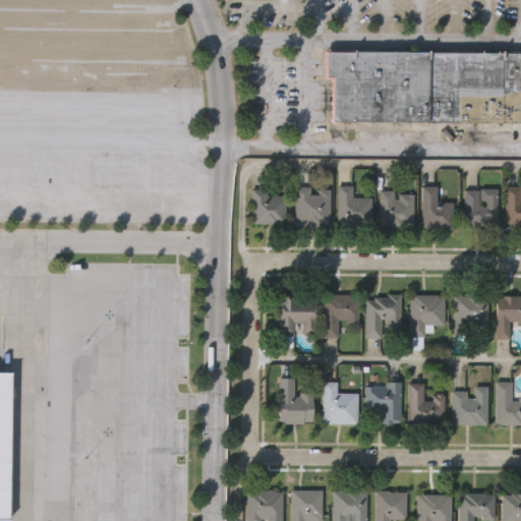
[(520,122),(332,121),(333,76),(326,75),(326,51),(520,52),(520,122)]
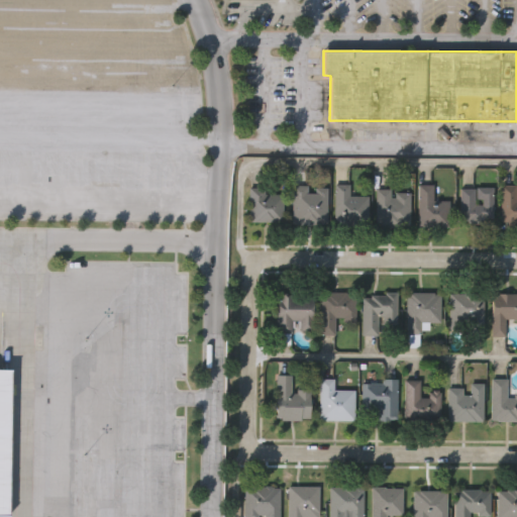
[(368,196),(368,225),(335,225),(335,185),(349,185),(349,196),(368,196)]
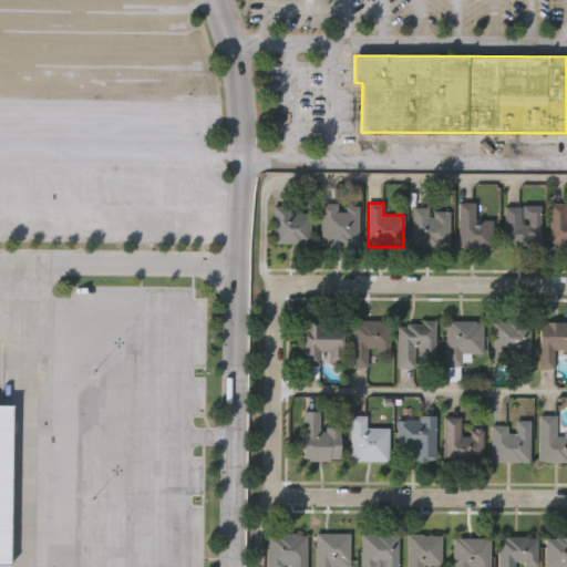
[(492,249),(459,249),(459,203),(475,203),(475,220),(492,220),(492,249)]
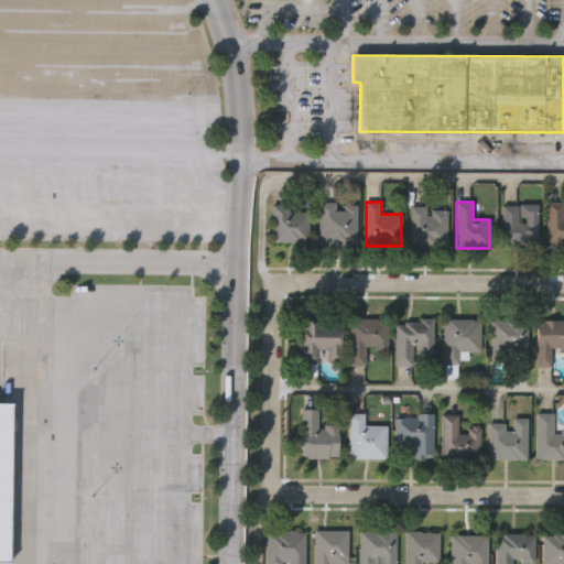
[(546,203),(563,203),(563,246),(546,246),(546,203)]
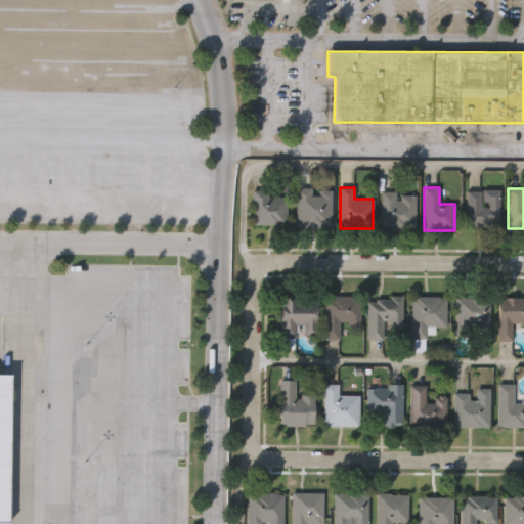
[(296,189),(332,189),(332,224),(296,224),(296,189)]
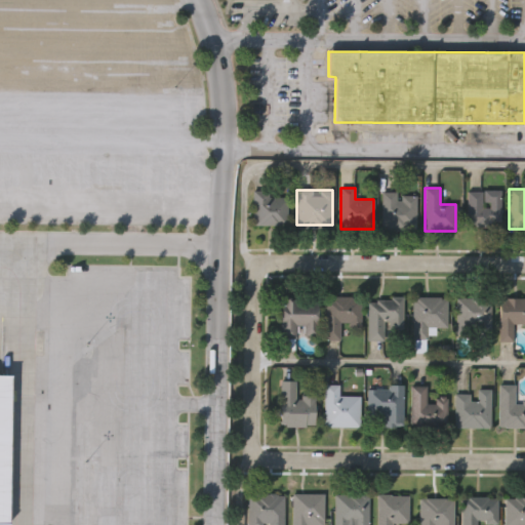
[(500,191),(500,224),(467,224),(467,191),(500,191)]
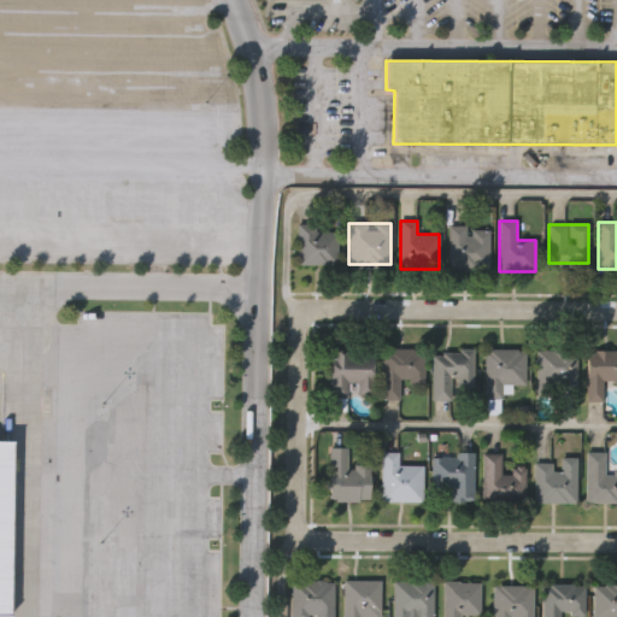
[(448,269),(450,227),(489,228),(489,269),(448,269)]
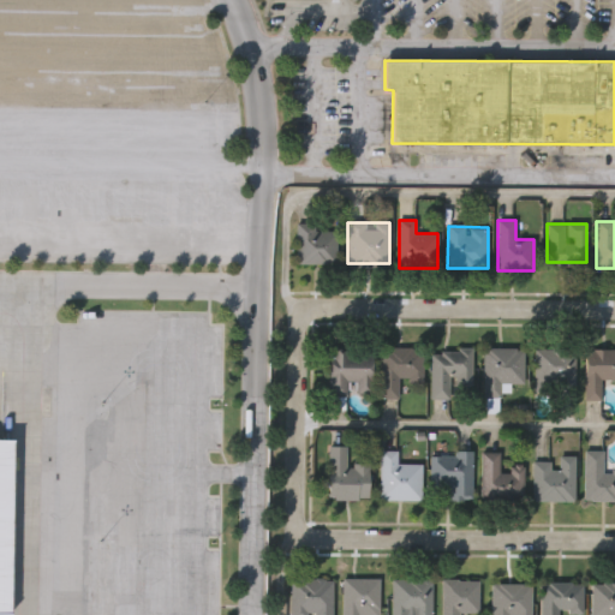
[(297,264),(297,227),(336,227),(336,264),(297,264)]
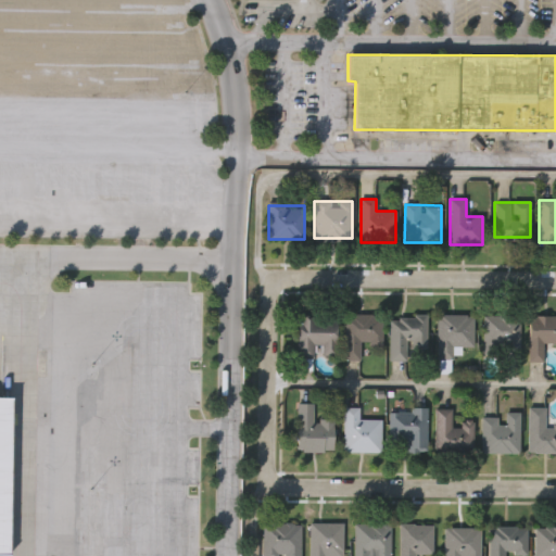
[(343,314),(381,314),(382,343),(361,343),(361,359),(344,359),(343,314)]
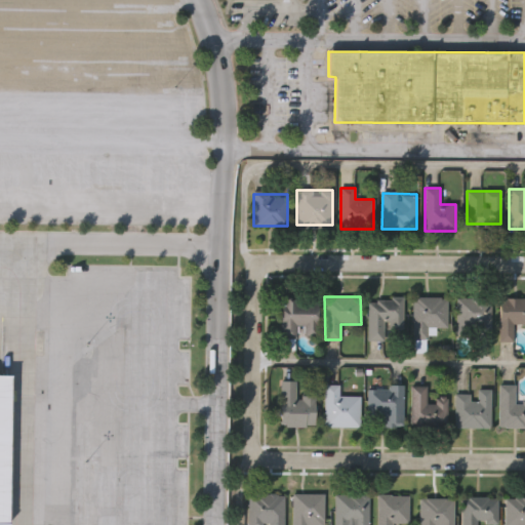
[(447,328),(429,328),(429,339),(412,339),(412,297),(447,297),(447,328)]
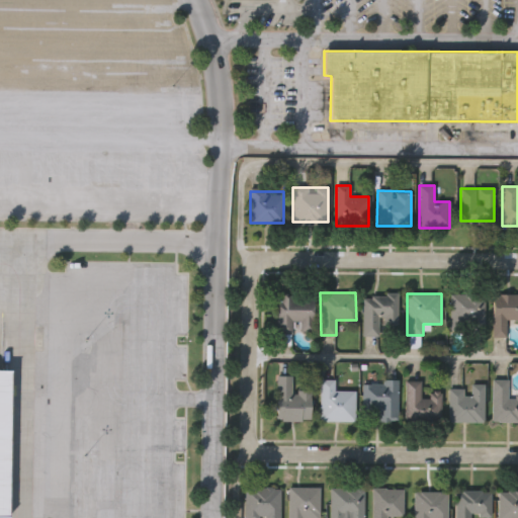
[(484,333),(450,333),(450,293),(484,293),(484,333)]
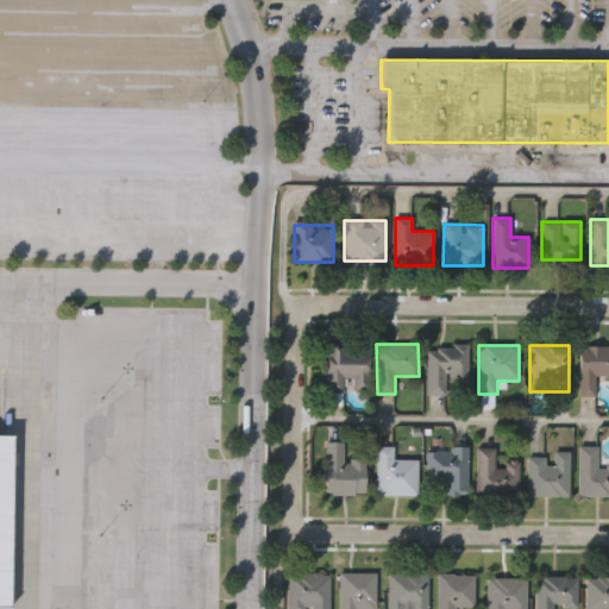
[(326,393),(326,346),(368,346),(366,390),(347,390),(347,393),(326,393)]
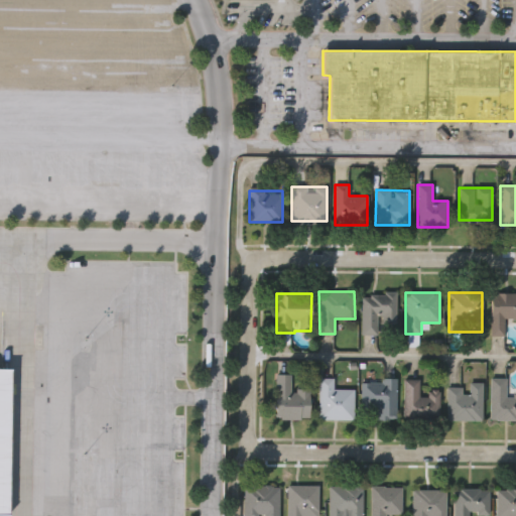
[(362,333),(362,293),(396,293),(396,333),(362,333)]
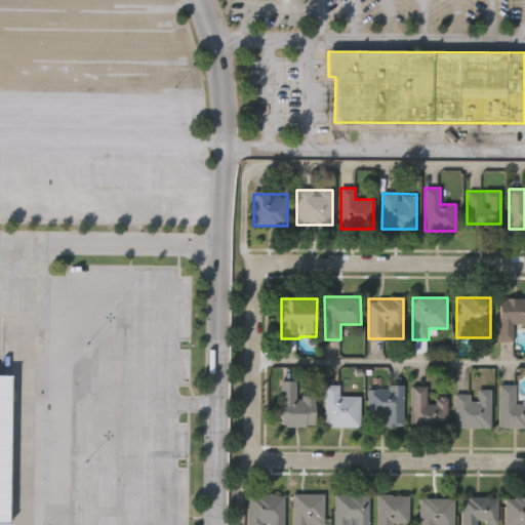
[(498,341),(498,298),(524,298),(524,326),(513,326),(513,341),(498,341)]
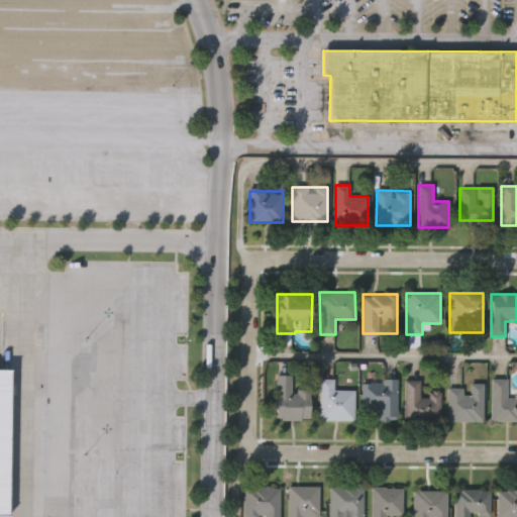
[(0,368),(10,368),(9,515),(0,515),(0,368)]
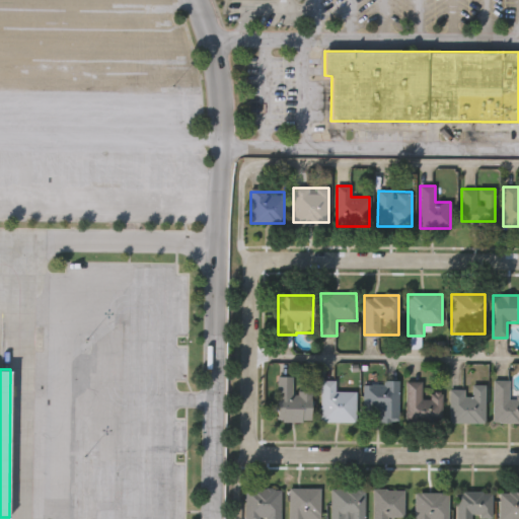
[(277,377),(292,377),(292,391),(310,391),(310,422),(277,422),(277,377)]
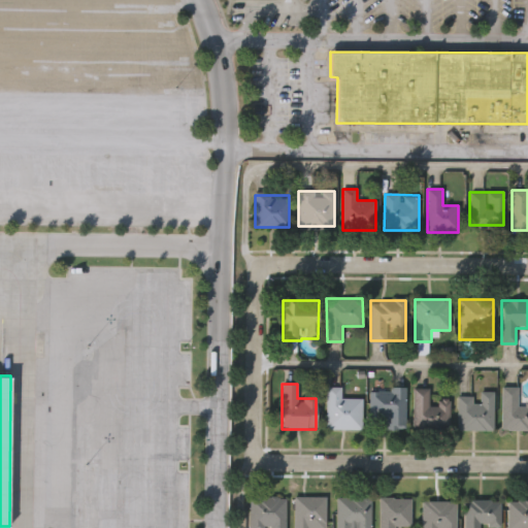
[(362,398),(362,430),(326,430),(326,387),(341,387),(341,398),(362,398)]
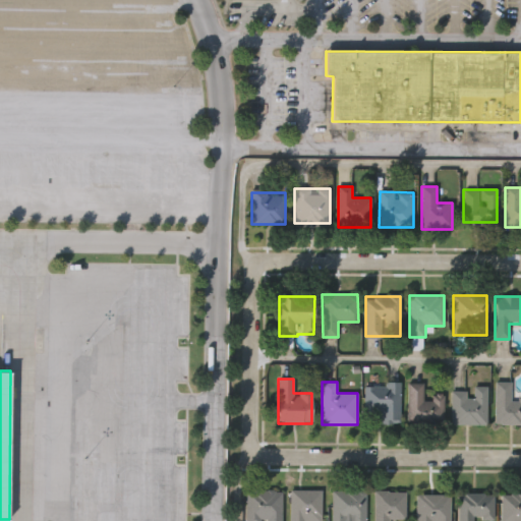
[(495,382),(511,382),(511,398),(520,398),(520,424),(495,424),(495,382)]
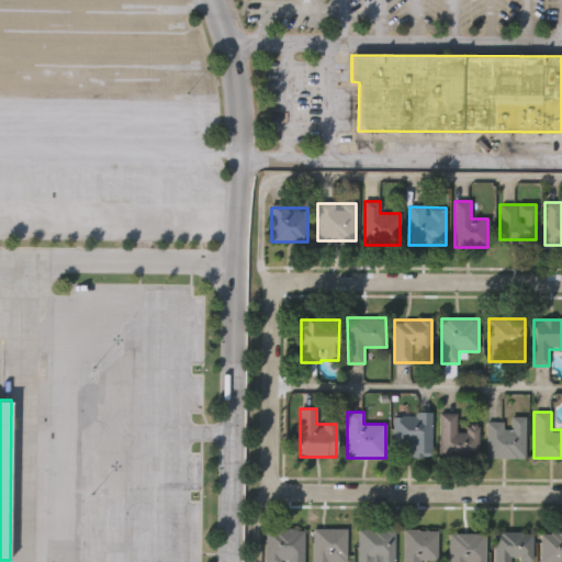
[(431,457),(411,457),(411,442),(393,442),(394,414),(431,414),(431,457)]
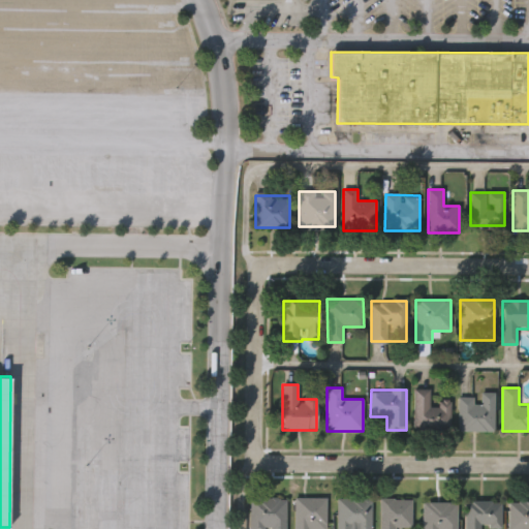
[(413,390),(431,390),(431,401),(450,401),(450,429),(414,429),(413,390)]
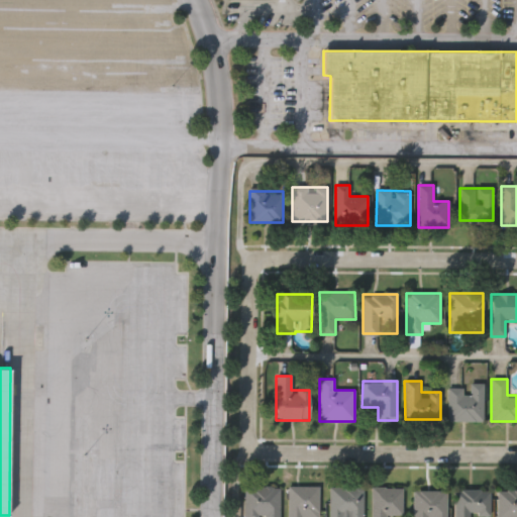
[(483,384),(483,421),(447,421),(447,389),(470,389),(470,384),(483,384)]
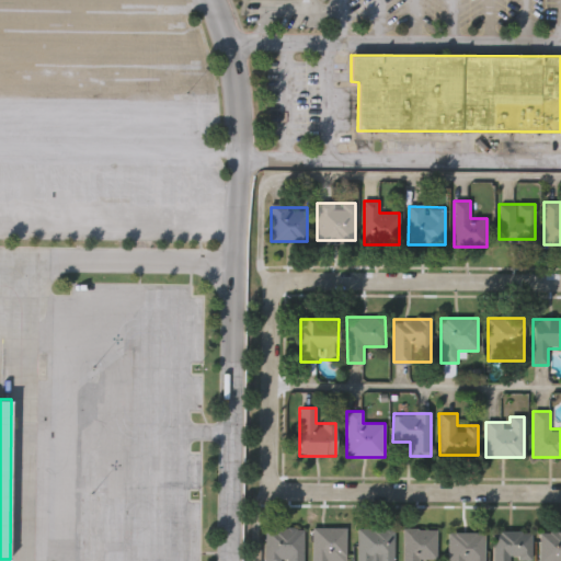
[(304,528),(304,560),(265,560),(265,528),(304,528)]
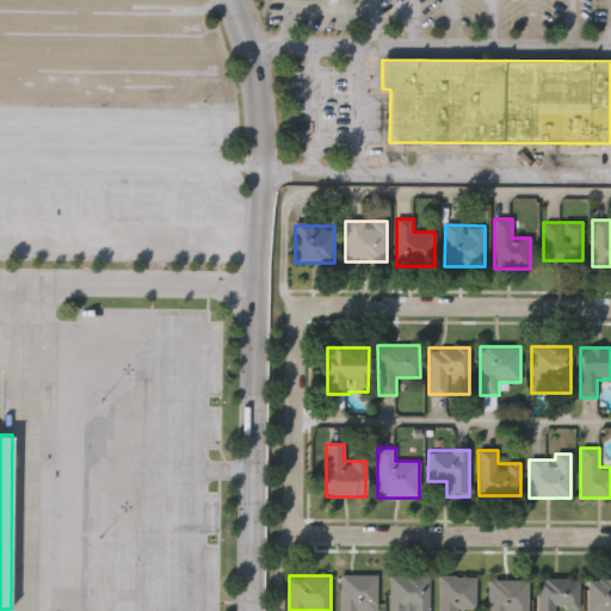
[(340,610),(340,575),(376,575),(376,610),(340,610)]
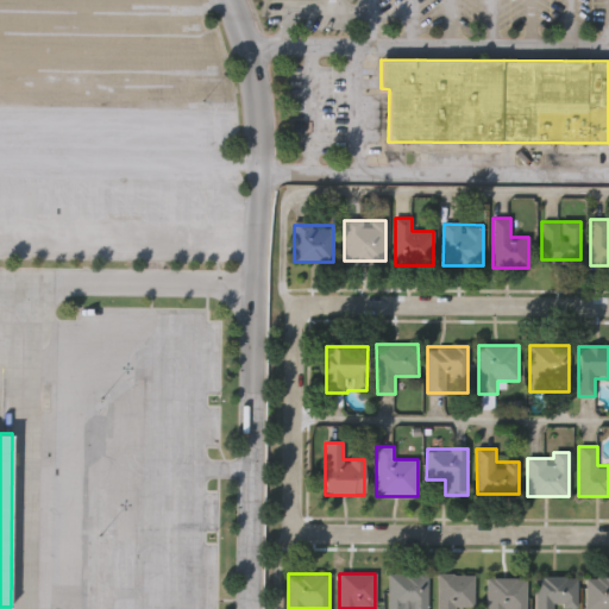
[(427,573),(427,608),(388,608),(388,573),(427,573)]
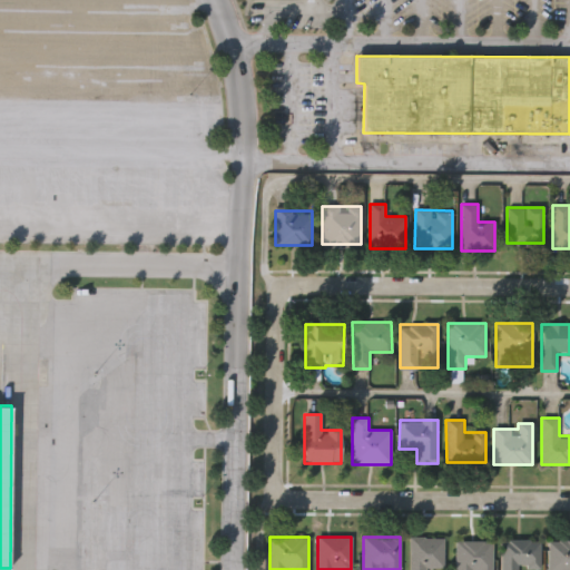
[(443,538),(443,569),(426,569),(409,569),(409,538),(443,538)]
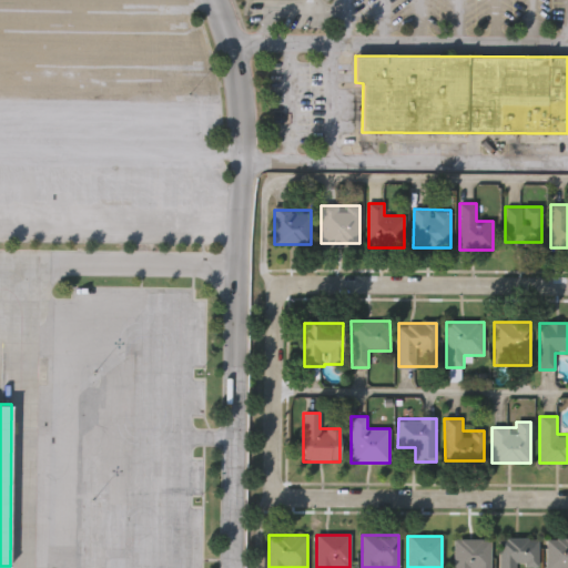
[(537,567),(516,567),(498,567),(499,538),(538,538),(537,567)]
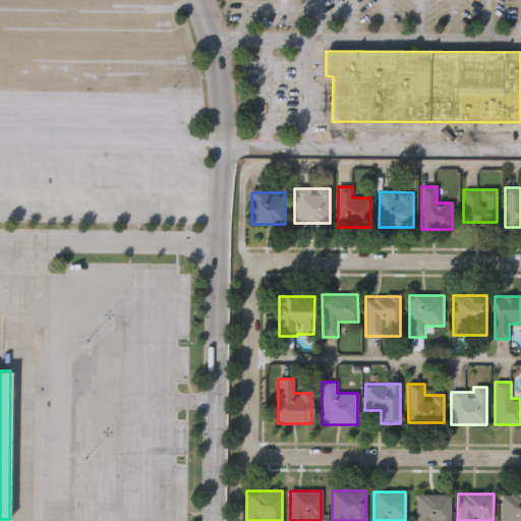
[(450,520),(416,520),(416,495),(450,495),(450,520)]
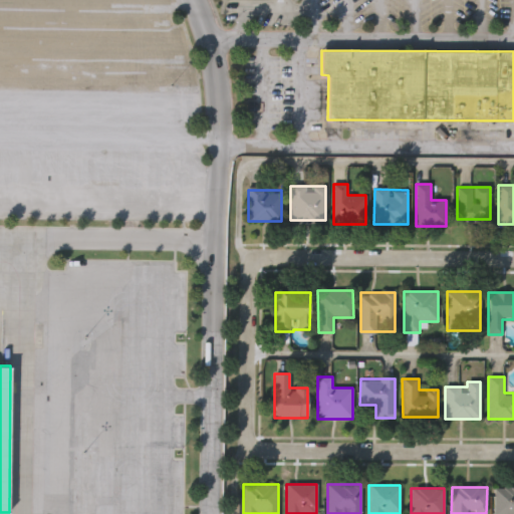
[(513,513),(494,513),(494,488),(513,488),(513,513)]
